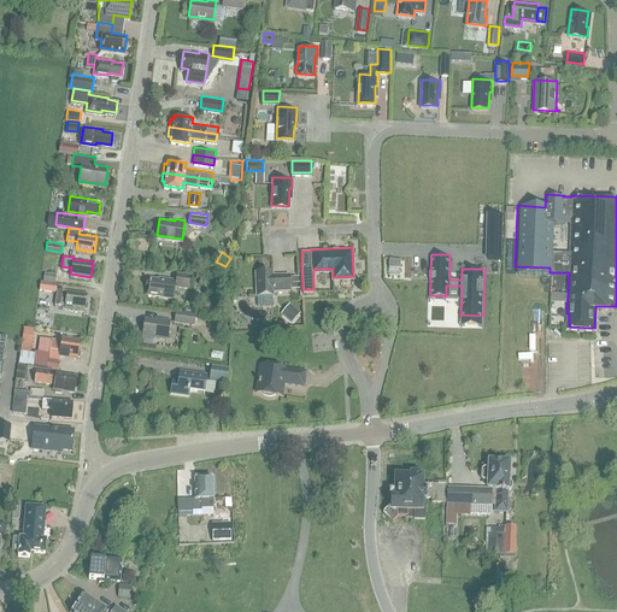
[(399,272),(400,258),(389,258),(388,272),(399,272)]
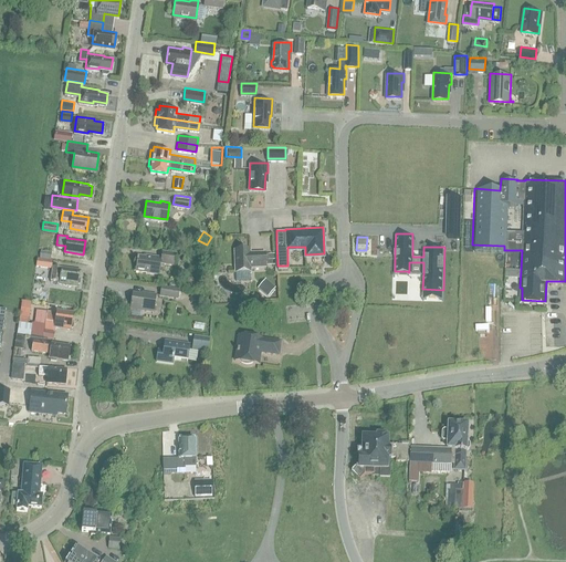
[(264,249),(250,250),(250,247),(233,247),(234,269),(251,269),(250,264),(265,264),(264,249)]
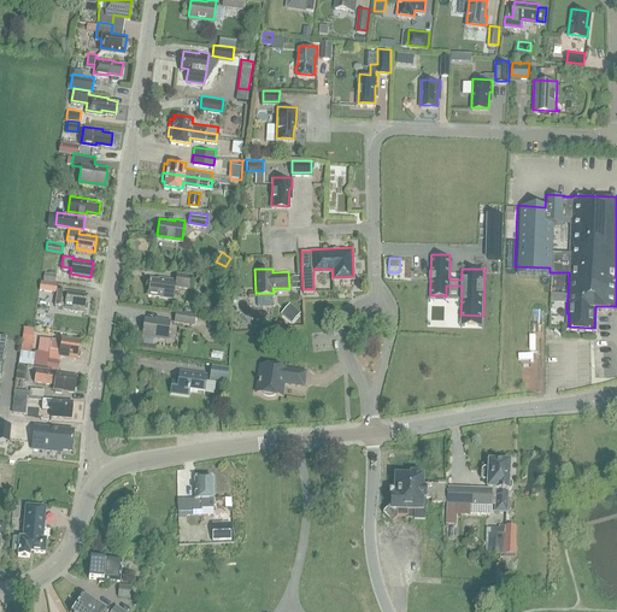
[(147,293),(174,296),(175,284),(192,287),(194,274),(177,271),(176,277),(166,276),(165,278),(151,276),(147,293)]
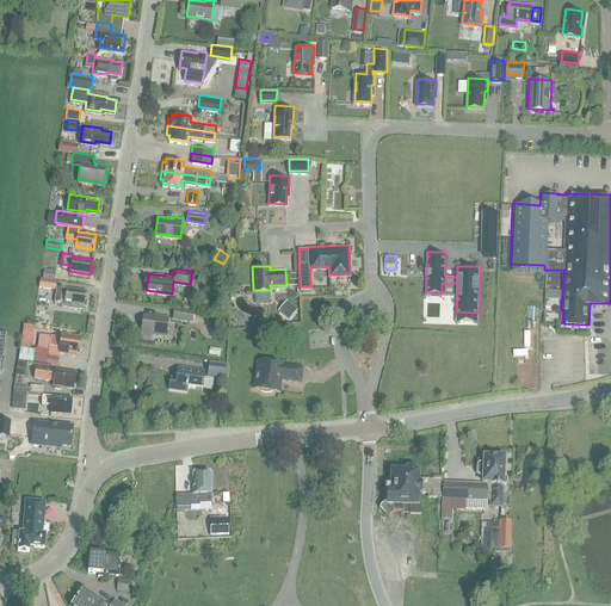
[(217,272),(222,278),(228,274),(223,269),(217,272)]
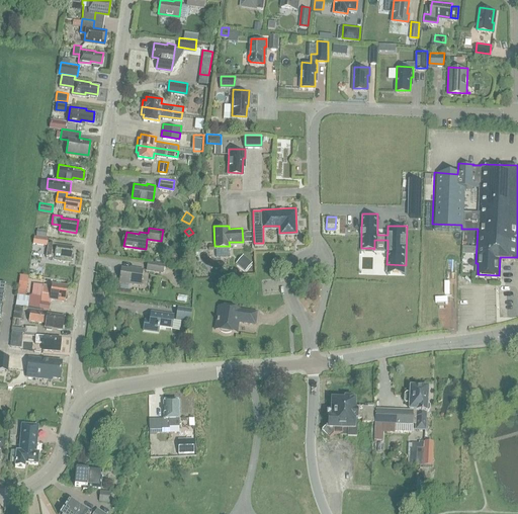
[(32,241),(47,243),(48,235),(33,234),(32,241)]
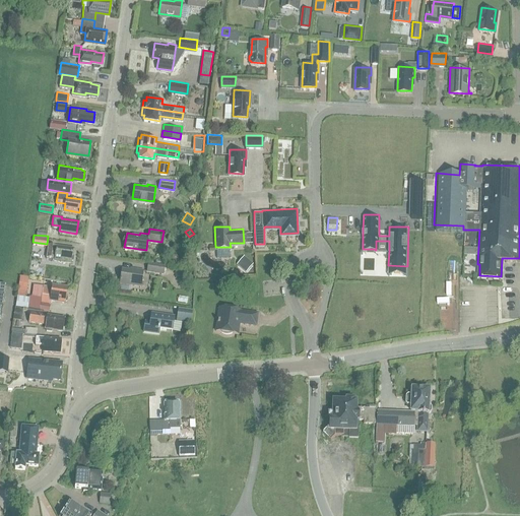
[(73,246),(56,244),(48,243),(47,255),(54,256),(54,258),(71,260),(73,246)]
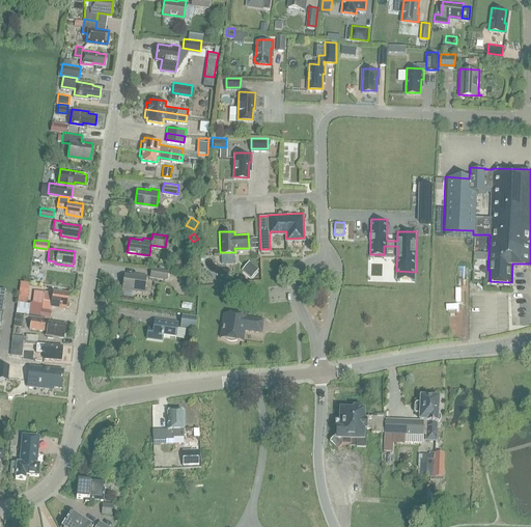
[(258,267),(249,258),(242,268),(251,275),(258,267)]
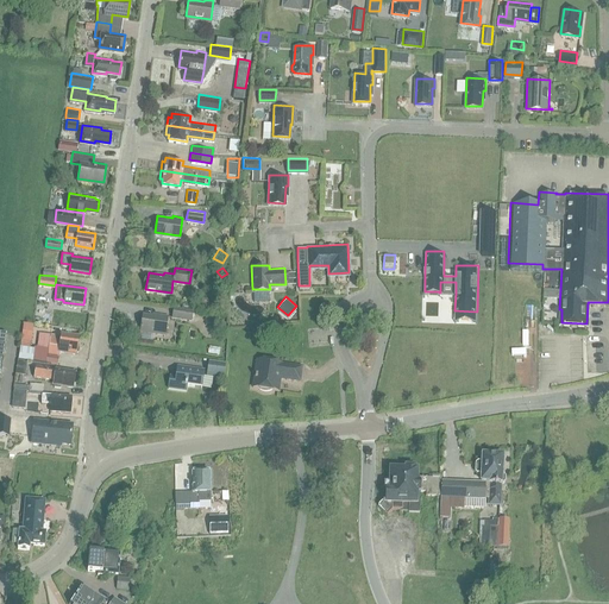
[(36,312),(50,313),(52,303),(37,301),(36,312)]
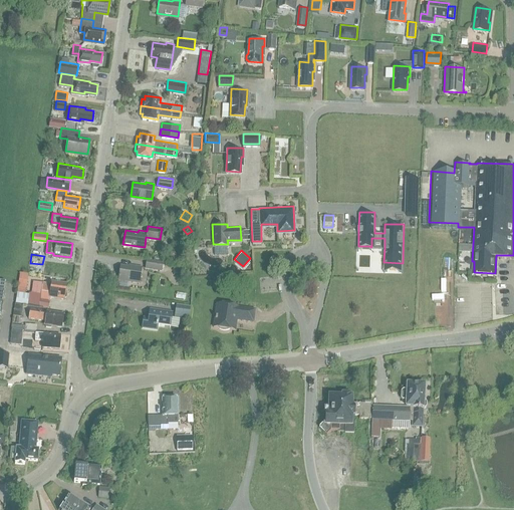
[(163,259),(147,257),(145,266),(162,269),(163,259)]
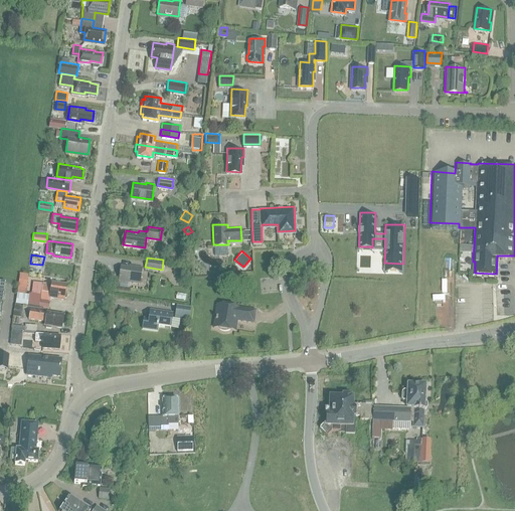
[(134,265),(134,266),(121,264),(119,278),(140,281),(142,266),(134,265)]
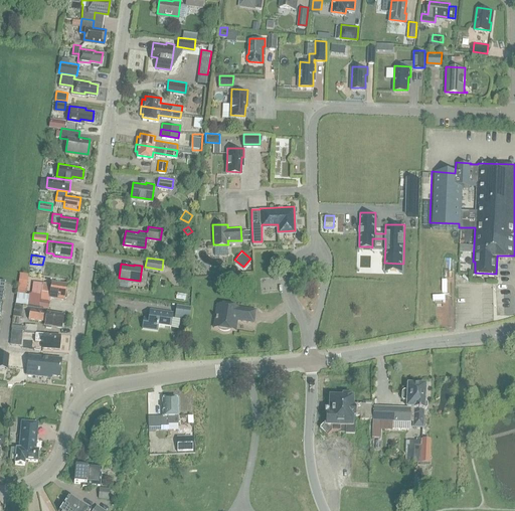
[(17,291),(16,300),(28,302),(27,302),(48,305),(50,295),(64,297),(66,282),(51,280),(50,283),(42,281),(33,280),(31,292),(29,292),(29,293),(17,291)]
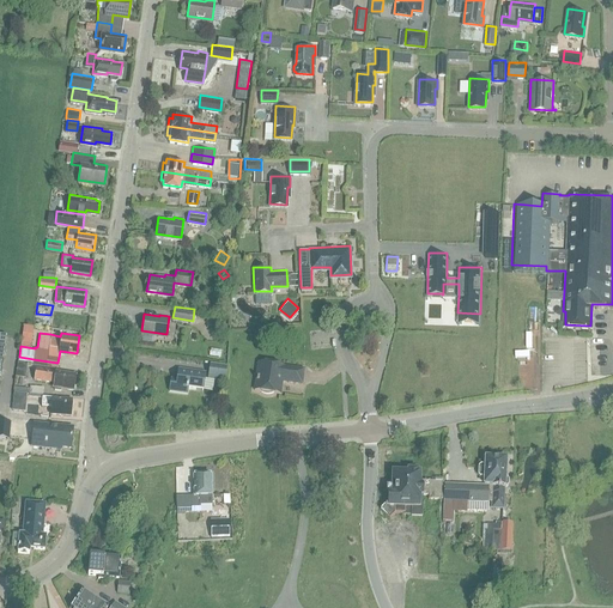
[(303,366),(258,359),(254,387),(259,387),(261,389),(263,390),(266,390),(268,390),(271,390),(274,389),(280,390),(281,378),(301,381),(303,366)]
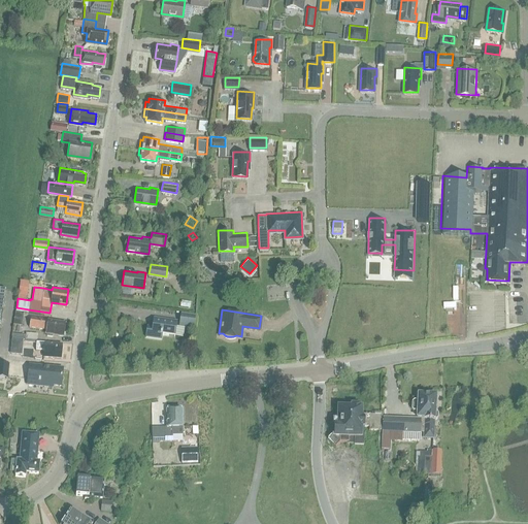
[(195,313),(180,310),(178,324),(193,326),(195,313)]
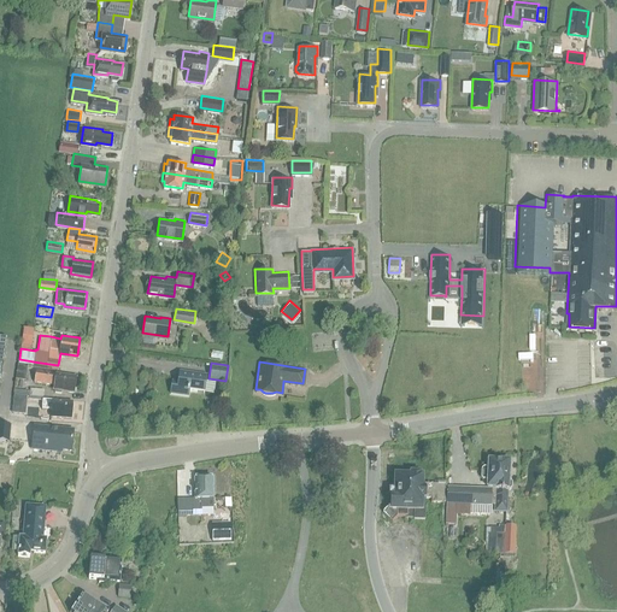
[(56,371),(35,369),(34,378),(53,382),(53,387),(54,387),(54,389),(60,390),(62,388),(74,390),(76,374),(56,371)]
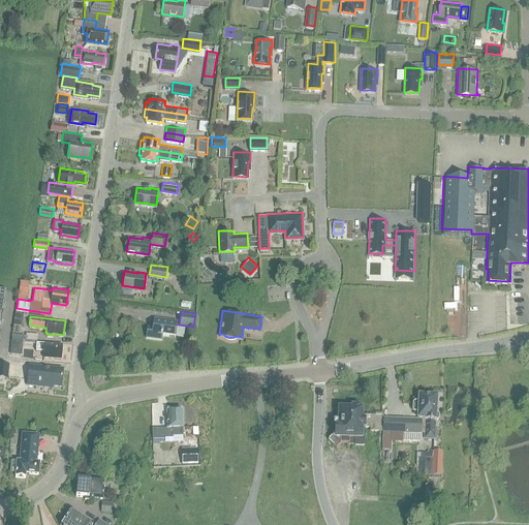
[(162,332),(175,334),(177,319),(154,316),(153,325),(148,325),(146,335),(161,337),(162,332)]
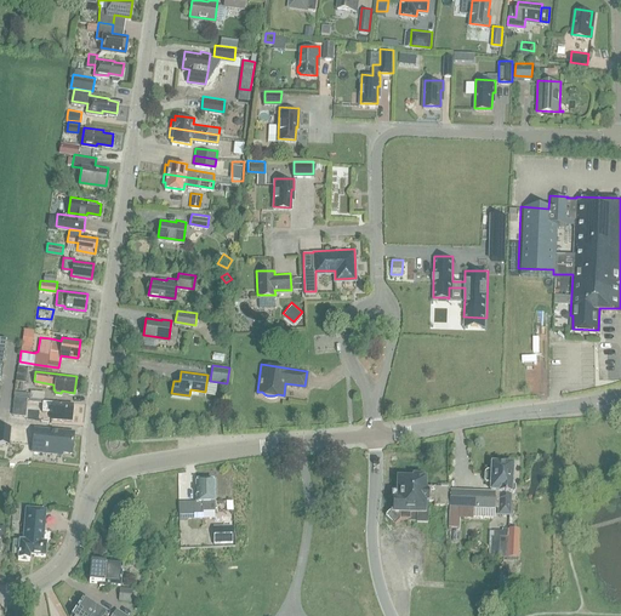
[(52,400),(43,399),(43,409),(52,409),(51,416),(72,418),(73,401),(52,400)]
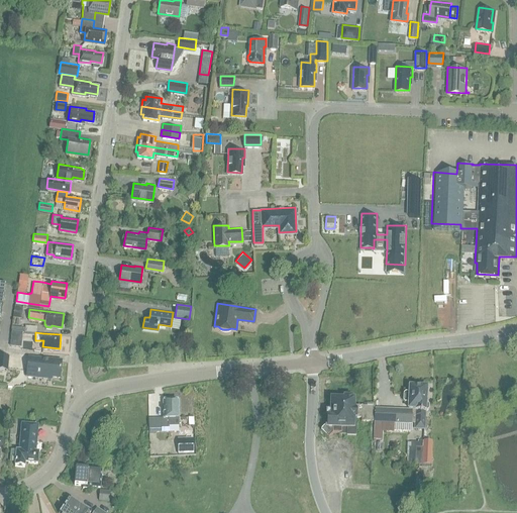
[(0,351),(0,366),(8,367),(9,352),(2,352),(0,351)]
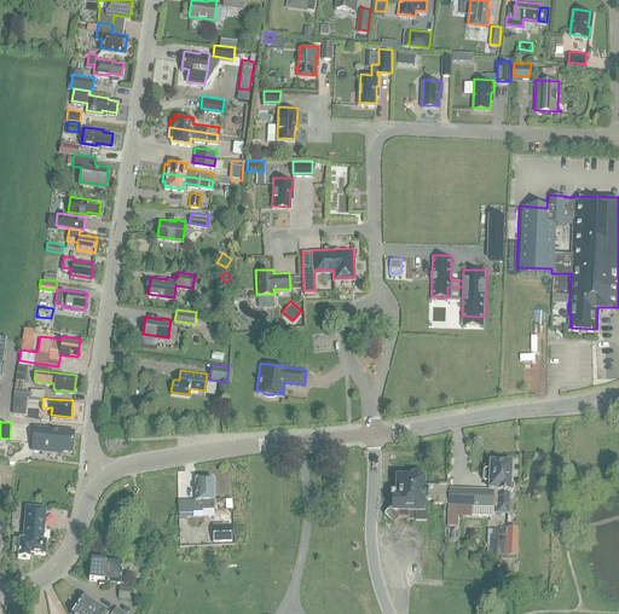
[(62,447),(71,449),(73,429),(34,426),(32,447),(62,450),(62,447)]
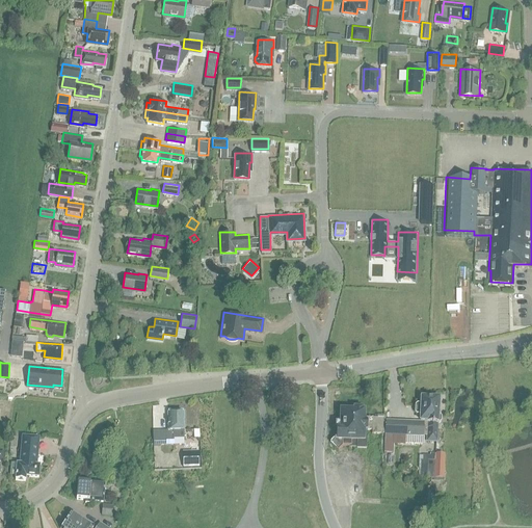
[(384,419),(384,430),(384,431),(423,433),(423,432),(427,432),(427,438),(435,438),(436,420),(439,420),(441,419),(441,414),(440,412),(437,412),(437,397),(436,396),(430,395),(429,393),(424,393),(422,395),(421,395),(421,401),(417,401),(415,402),(415,410),(416,412),(420,412),(420,418),(422,418),(422,419),(386,418),(384,419)]
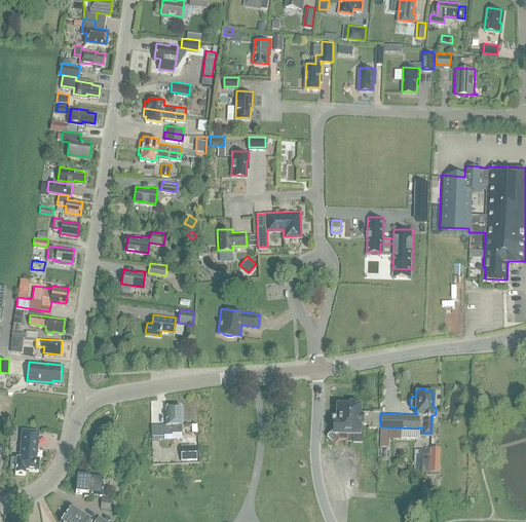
[(352,440),(363,439),(360,399),(333,401),(334,412),(329,412),(330,437),(352,435),(352,440)]
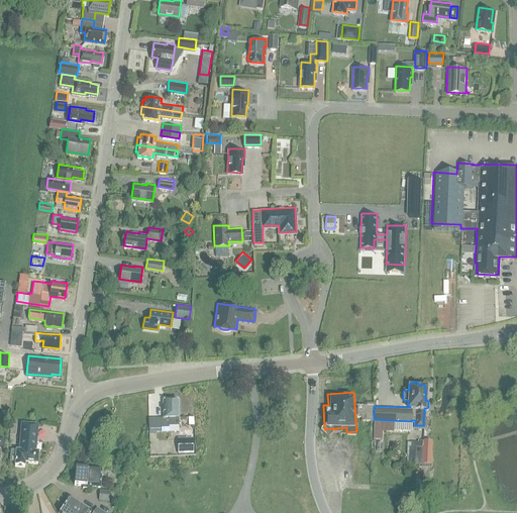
[(162,425),(169,425),(169,423),(178,423),(178,415),(178,398),(163,398),(164,415),(161,415),(156,416),(156,425),(162,425)]
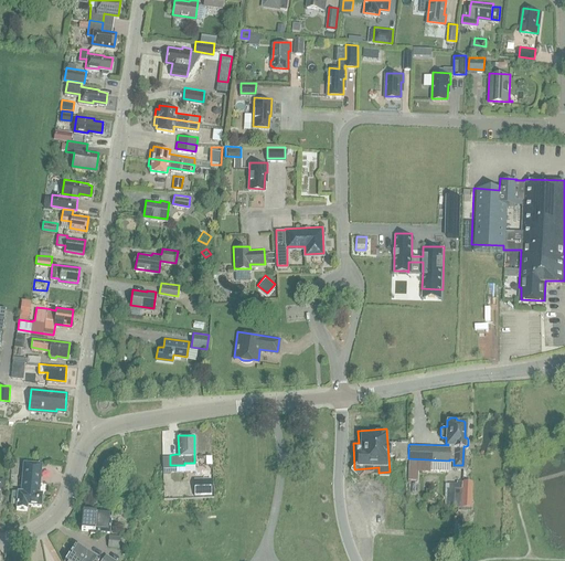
[(41,462),(23,461),(21,489),(18,489),(16,507),(27,508),(28,503),(41,504),(42,491),(39,490),(41,462)]
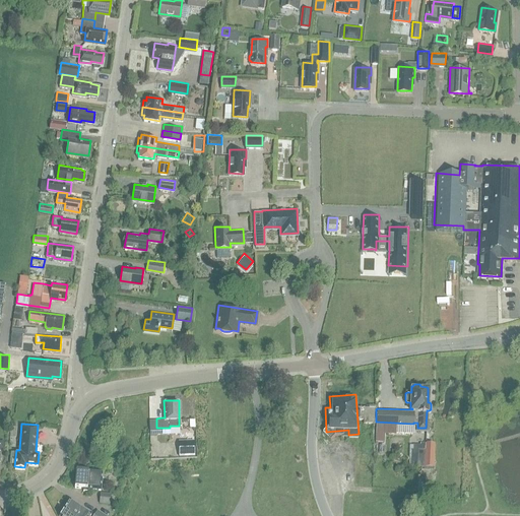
[(179,453),(194,453),(194,436),(178,437),(179,453)]
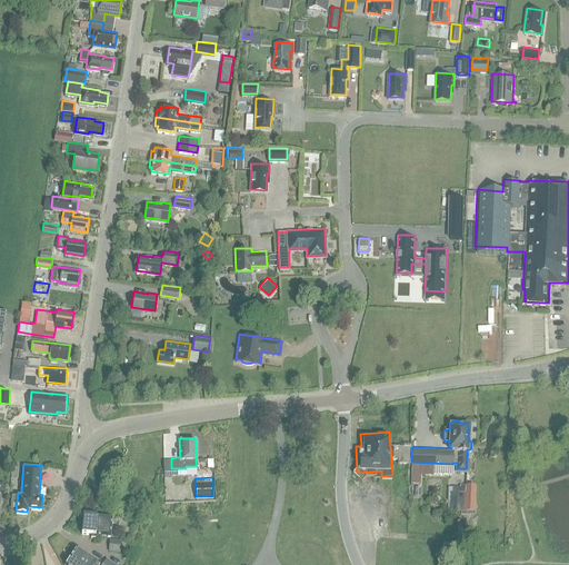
[(466,489),(457,489),(456,508),(465,508),(466,489)]
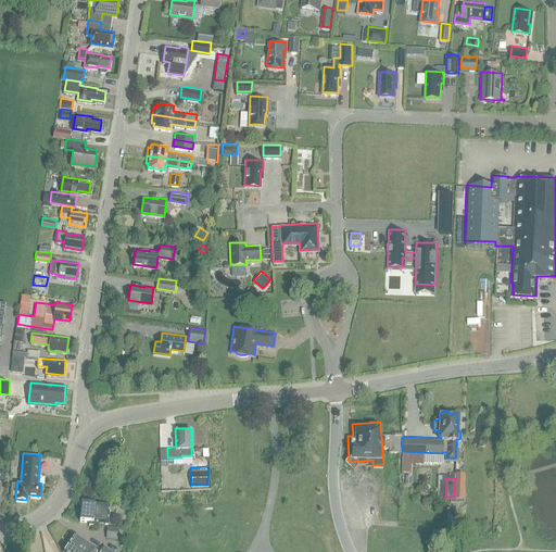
[(109,502),(95,501),(91,502),(81,501),(79,519),(89,519),(88,523),(92,524),(93,521),(108,522),(109,502)]
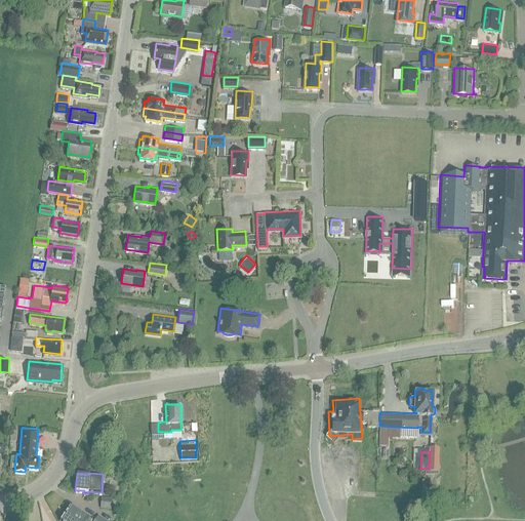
[(112,495),(102,494),(101,505),(111,506),(112,495)]
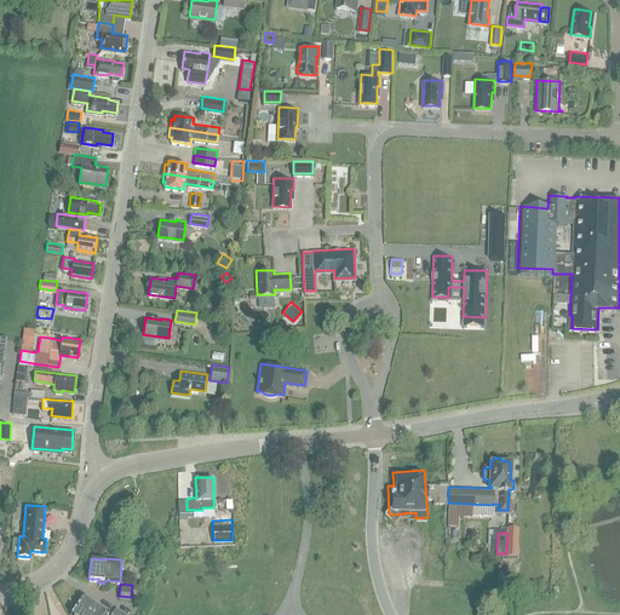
[(104,614),(109,609),(84,593),(76,604),(72,605),(70,609),(70,614),(72,614),(104,614)]
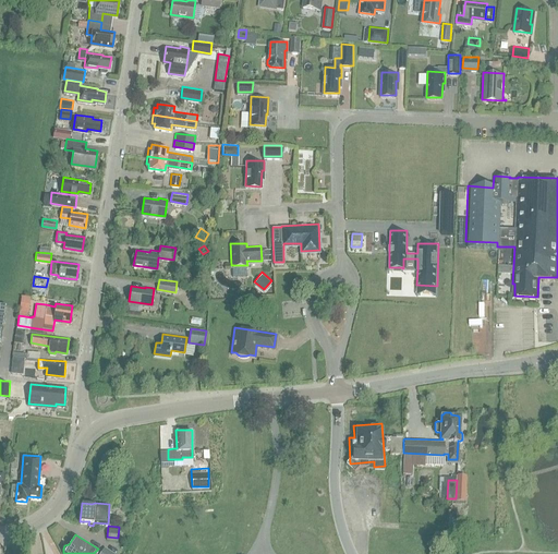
[(112,553),(114,551),(104,544),(97,553),(112,553)]
